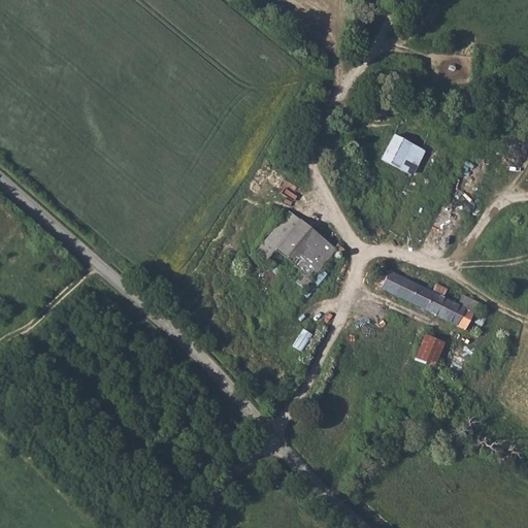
[(394,134),(382,158),(414,174),(426,151),(394,134)]
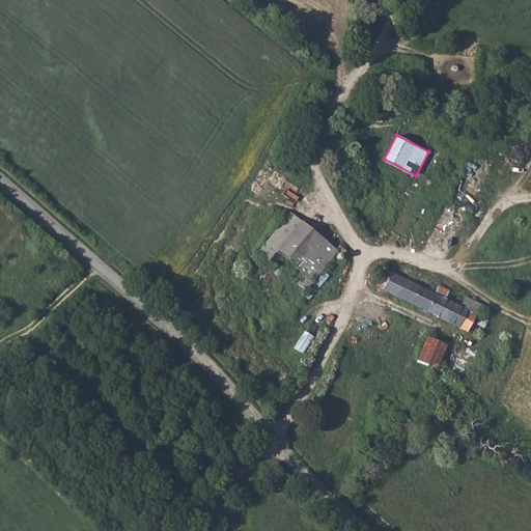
[(341,143),(340,146),(341,149),(342,151),(345,152),(350,154),(353,152),(355,149),(355,146),(355,144),(354,142),(351,140),(347,140),(345,140),(342,141),(341,143)]
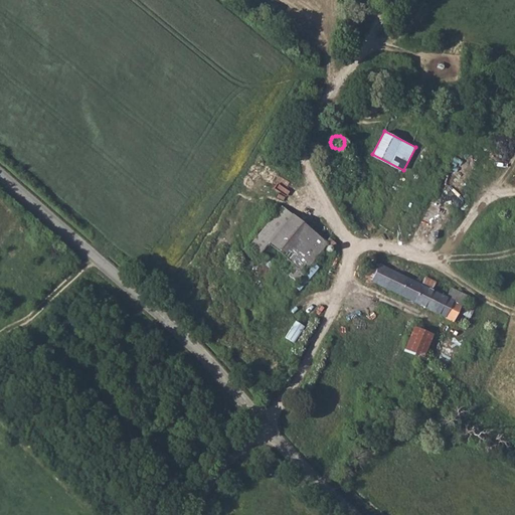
[(283,208),(250,248),(296,286),(330,245),(283,208)]
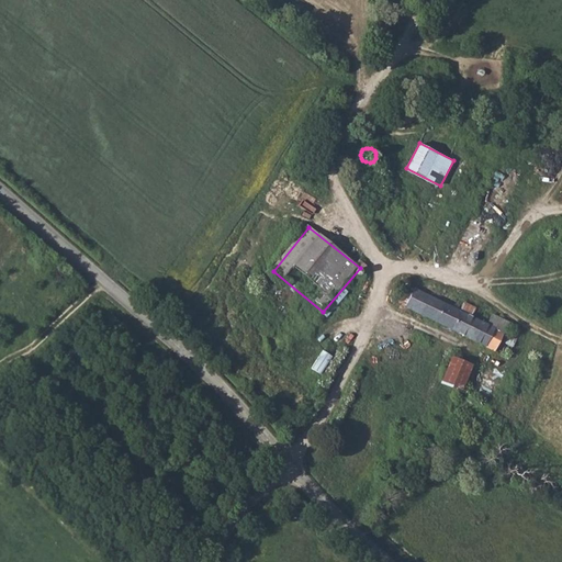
[(397,284),(390,300),(405,307),(404,310),(486,347),(492,337),(505,343),(508,335),(470,316),(413,291),(397,284)]
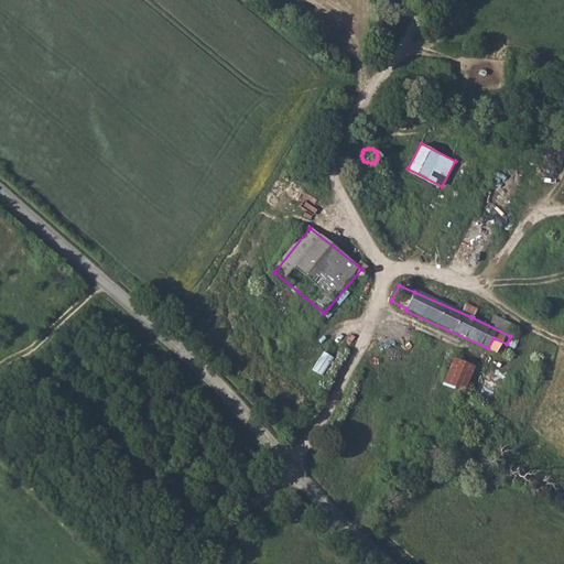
[(474,365),(451,357),(442,383),(464,392),(474,365)]
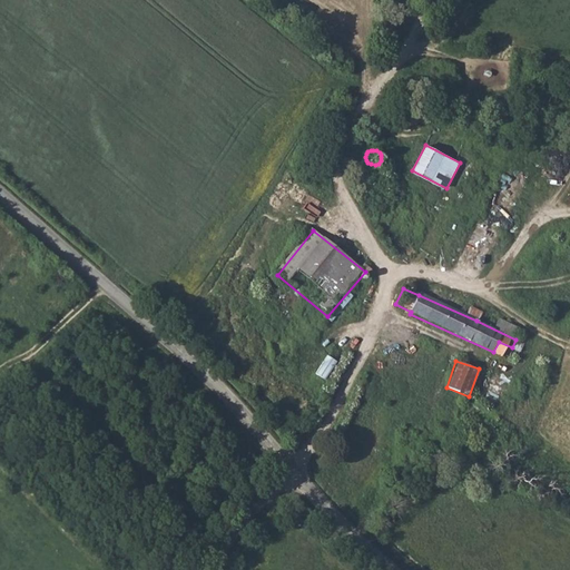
[(507,389),(512,377),(490,369),(477,400),(504,413),(513,392),(507,389)]
